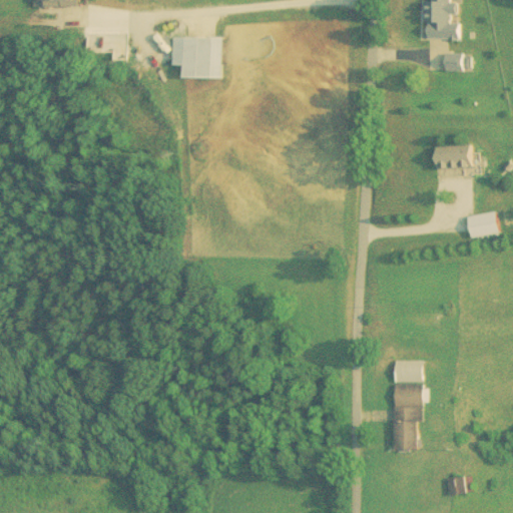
[(422,39),(458,39),(458,0),(433,0),(434,1),(422,1),(422,39)]
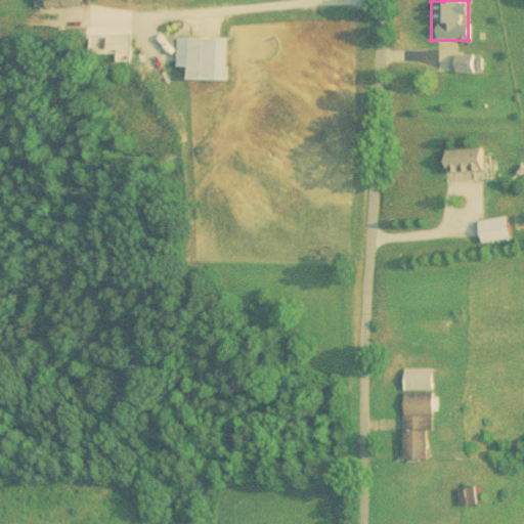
[(227,81),(227,39),(177,39),(177,68),(187,68),(187,81),(227,81)]
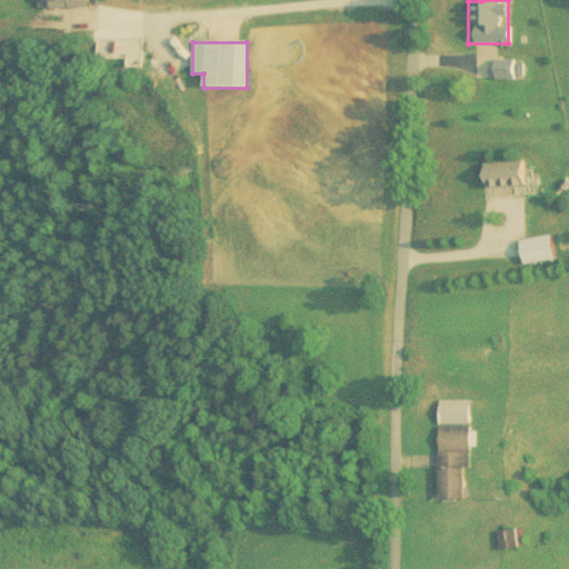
[(525,162),(483,162),(483,189),(525,188),(525,162)]
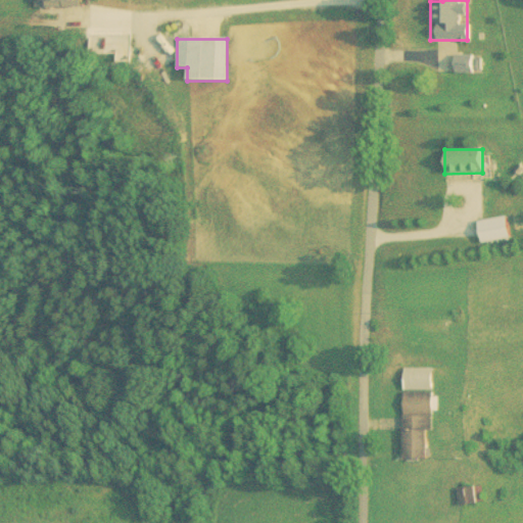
[(402,461),(426,461),(426,430),(431,430),(431,369),(402,369),(402,461)]
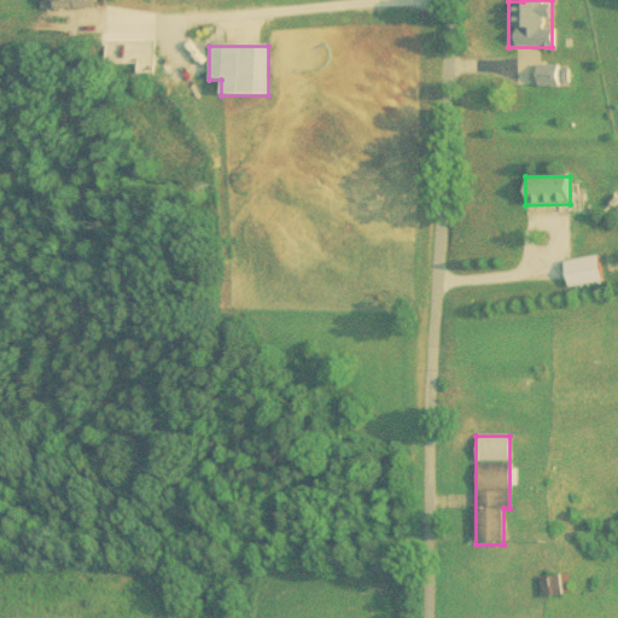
[(561,596),(560,577),(540,578),(541,599),(561,596)]
